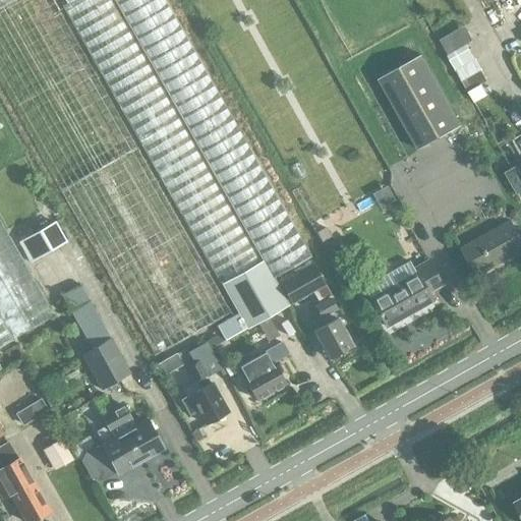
[(62,5),(232,305),(237,314),(216,327),(224,341),(245,329),(246,330),(285,306),(270,280),(311,256),(165,0),(0,0),(0,87),(154,356),(230,312),(52,0),(63,0),(66,3),(62,5)]
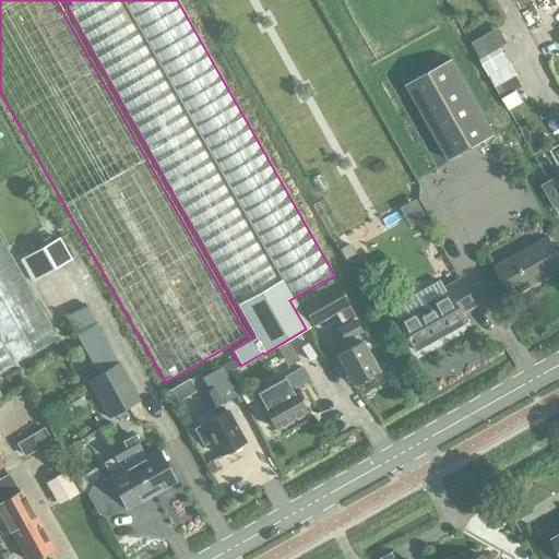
[(501,48),(479,60),(509,110),(522,103),(515,91),(523,86),(501,48)]
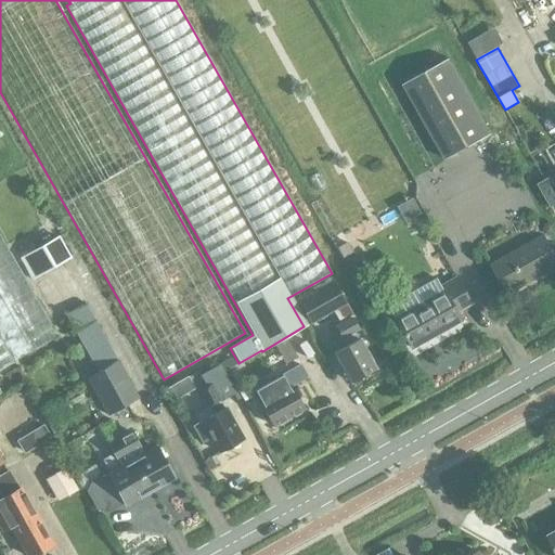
[(403,84),(446,159),(491,133),(449,57),(403,84)]
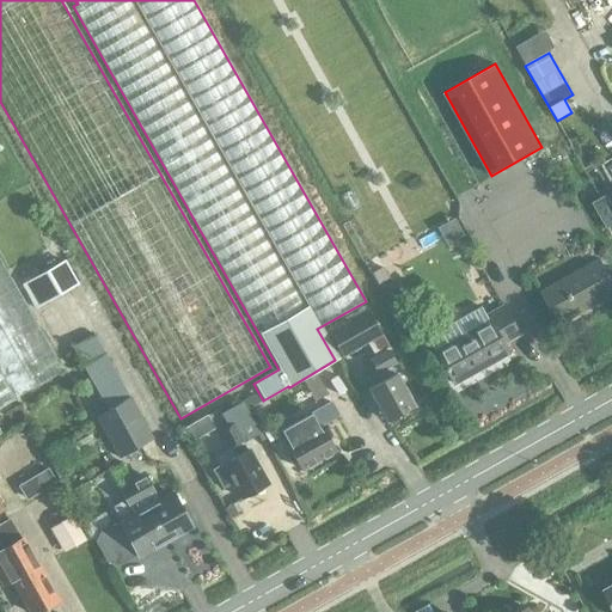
[(611,204),(606,195),(593,203),(607,228),(611,226),(611,204)]
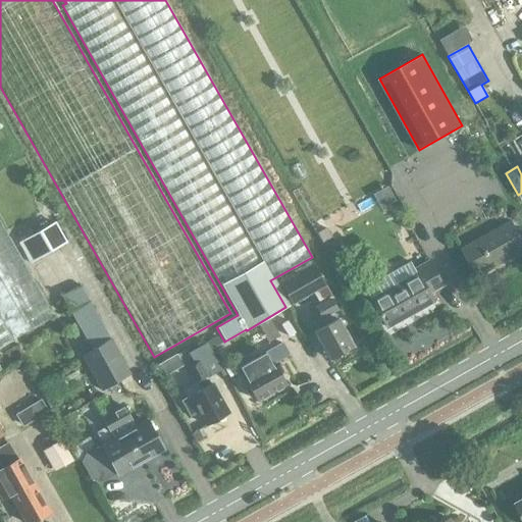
[(512,210),(509,215),(512,220),(518,221),(521,217),(521,215),(521,211),(517,208),(512,210)]
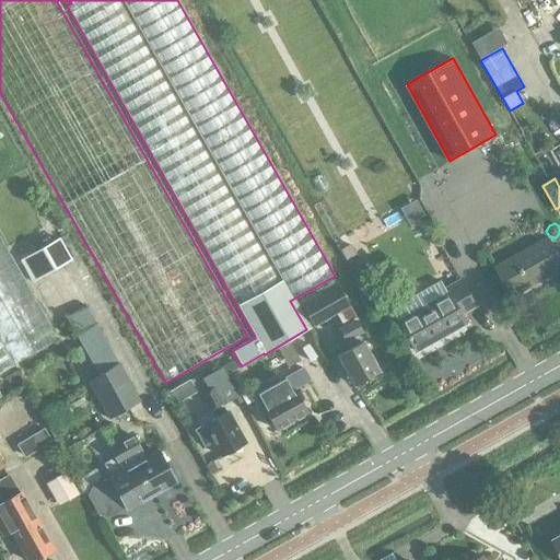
[(559,257),(548,236),(496,265),(513,296),(559,269),(559,257)]
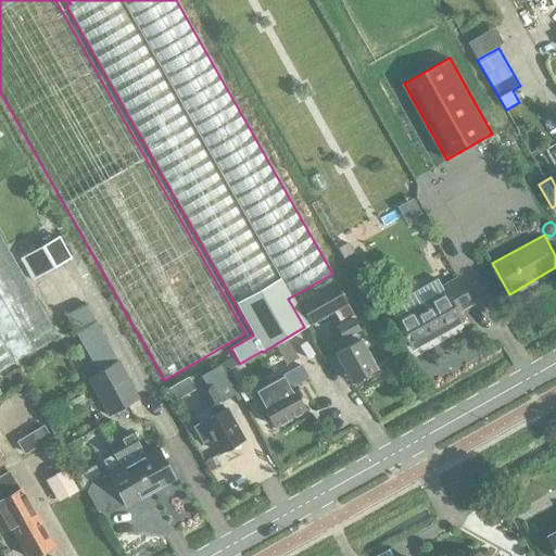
[(71,258),(58,237),(19,258),(32,280),(71,258)]
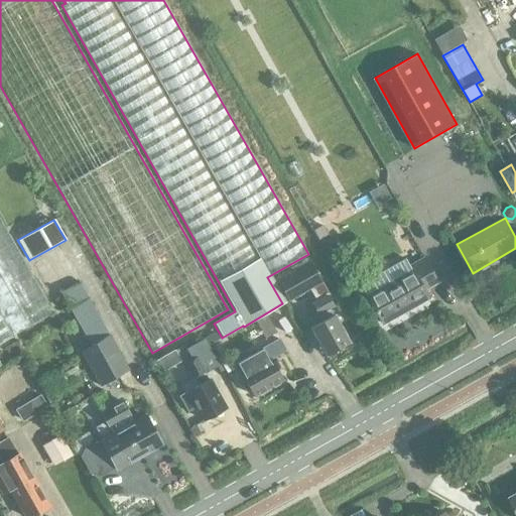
[(414,262),(424,251),(415,243),(406,254),(414,262)]
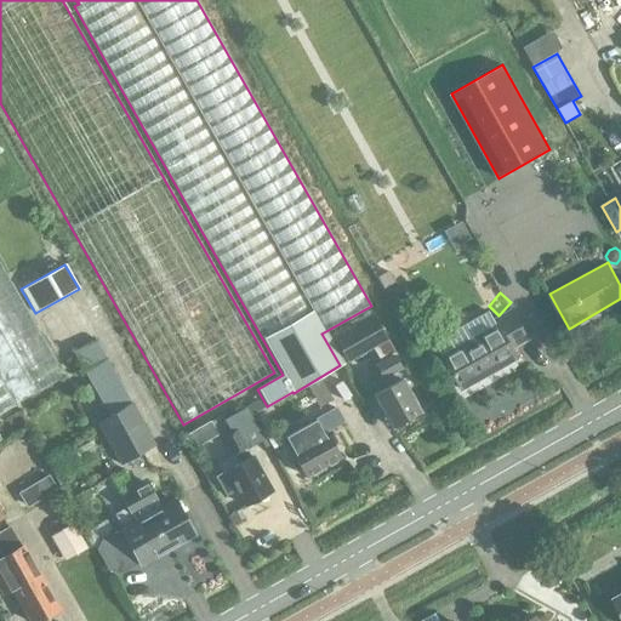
[(420,411),(402,379),(399,380),(394,372),(400,369),(392,354),(394,352),(371,313),(332,336),(346,363),(372,348),(380,360),(375,364),(382,377),(374,382),(379,391),(372,394),(391,427),(420,411)]
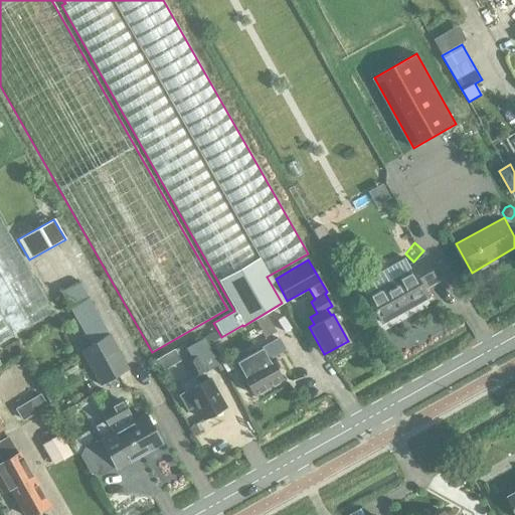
[(410,272),(366,297),(380,323),(427,297),(423,290),(437,282),(423,260),(408,268),(410,272)]
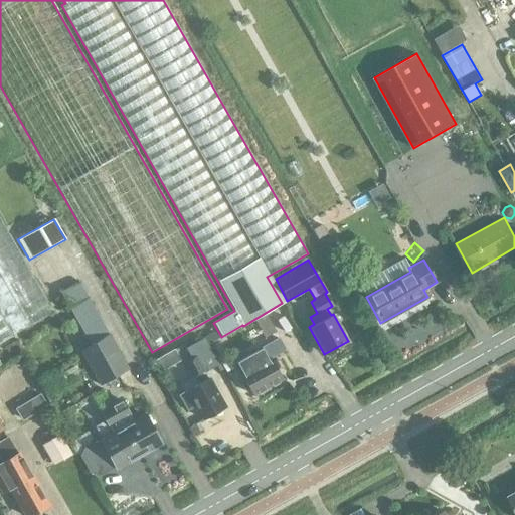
[(94,272),(82,278),(108,323),(119,317),(94,272)]
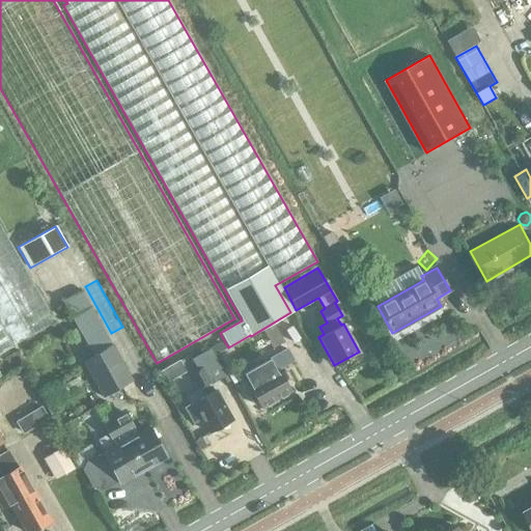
[(82,361),(103,398),(133,380),(81,289),(61,300),(92,355),(82,361)]
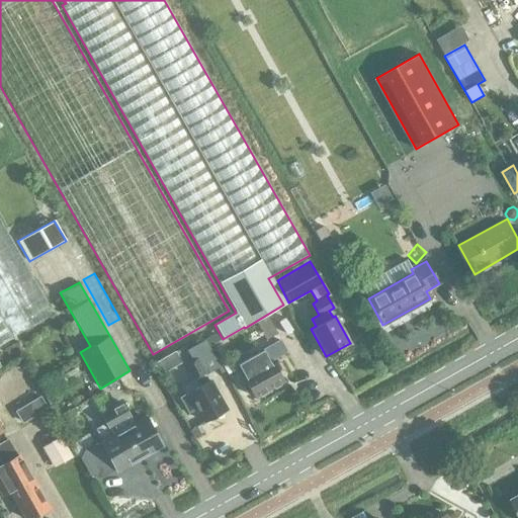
[(269,336),(277,332),(270,315),(262,318),(269,336)]
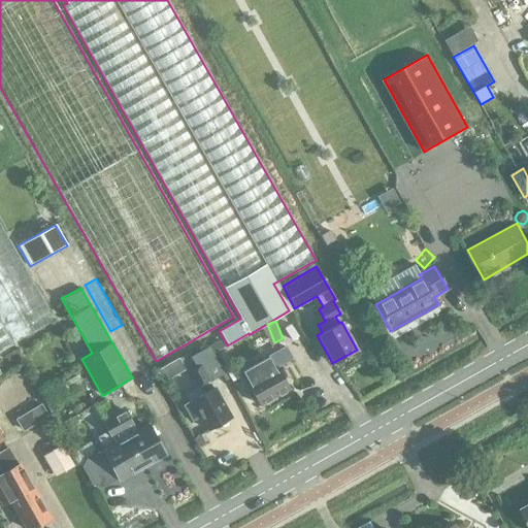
[(192,399),(209,430),(213,428),(215,430),(222,426),(222,424),(231,419),(212,388),(211,388),(208,383),(224,373),(208,347),(190,358),(196,369),(189,373),(197,387),(201,394),(192,399)]
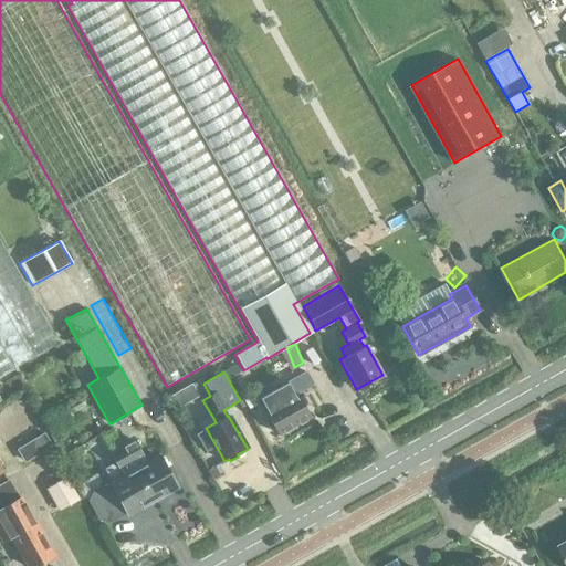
[(263,410),(276,436),(311,416),(297,391),(294,392),(287,381),(260,398),(265,409),(263,410)]
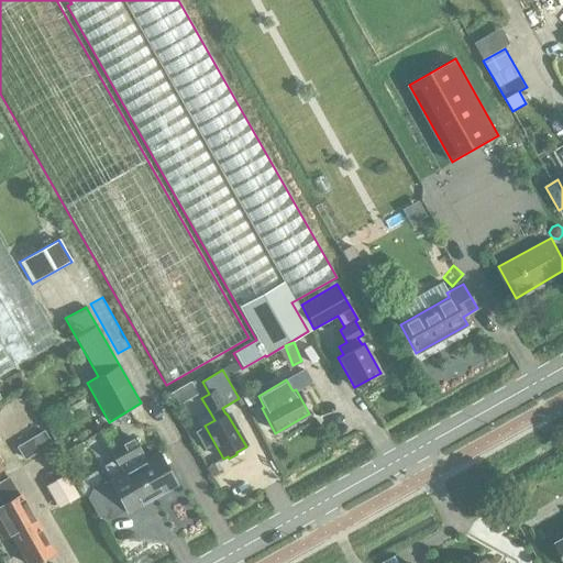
[(179,388),(167,395),(174,408),(187,401),(179,388)]
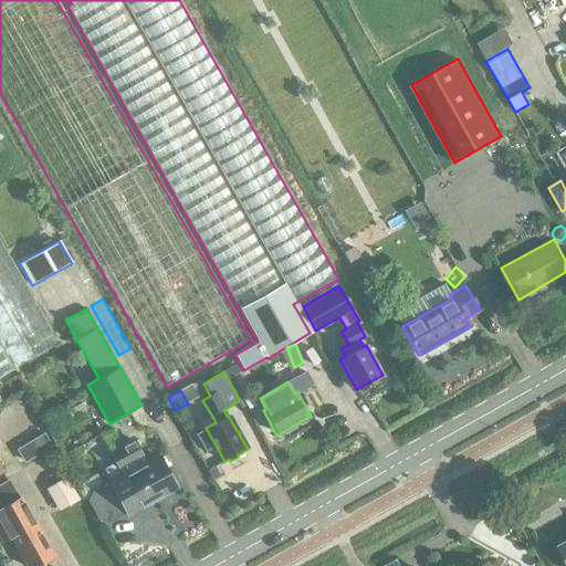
[(24,462),(52,447),(44,432),(17,449),(24,462)]
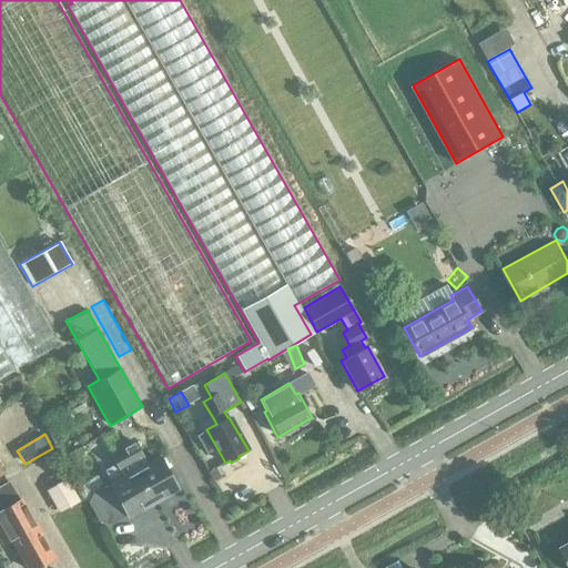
[(122,448),(153,503),(163,497),(166,498),(173,495),(174,492),(178,489),(159,456),(141,467),(138,460),(143,457),(134,440),(122,448)]
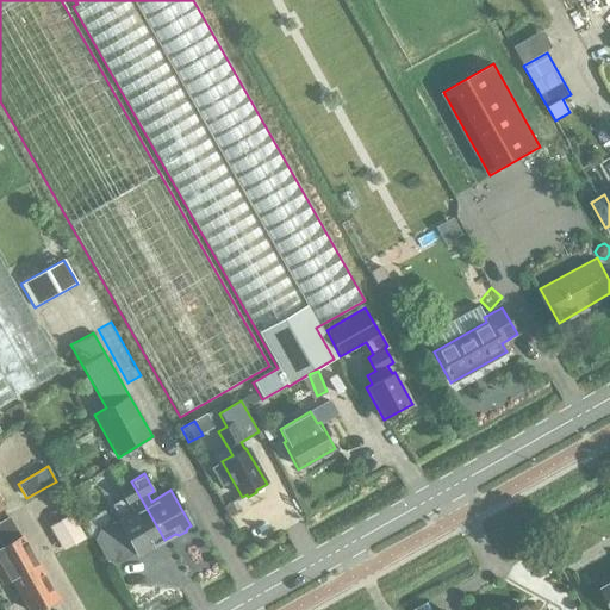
[(137,555),(141,553),(144,554),(151,551),(153,547),(165,540),(131,481),(118,489),(132,512),(118,521),(129,537),(137,555)]
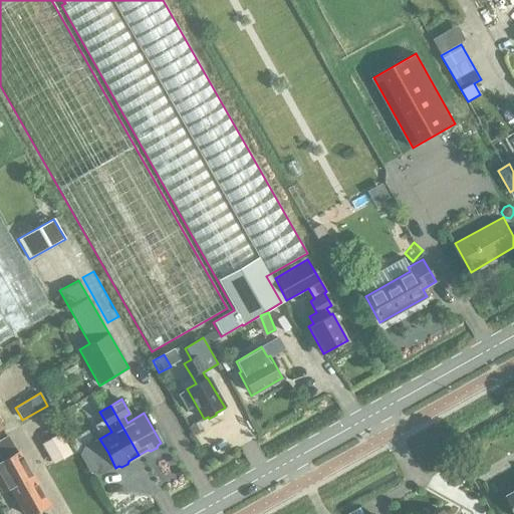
[(42,444),(53,462),(68,453),(58,435),(42,444)]
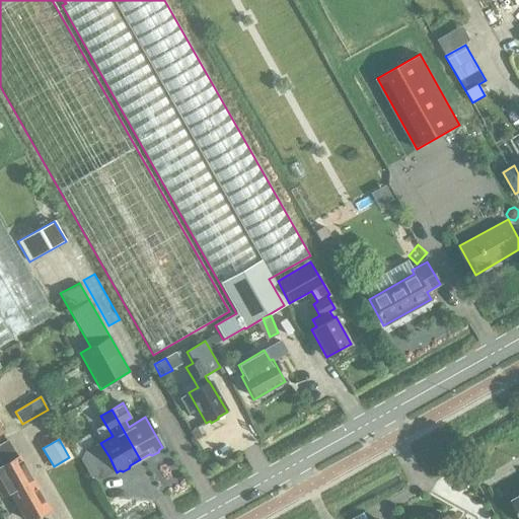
[(17,457),(8,440),(0,444),(0,493),(2,497),(10,492),(26,518),(35,518),(40,517),(41,514),(49,509),(31,478),(30,478),(26,471),(17,457)]
